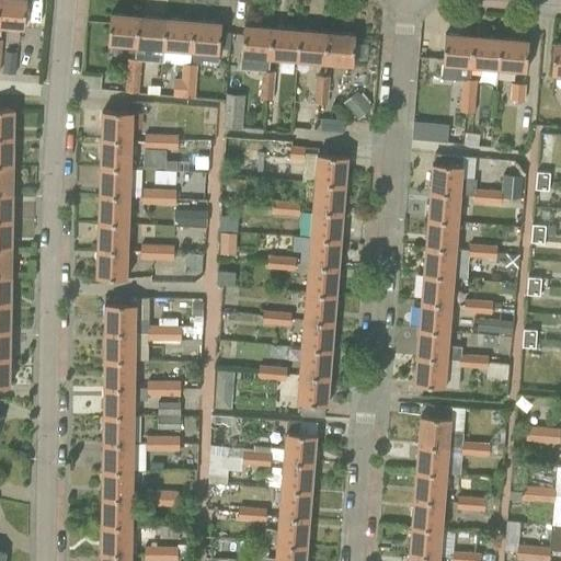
[(0,0),(0,25),(24,29),(26,0),(0,0)]
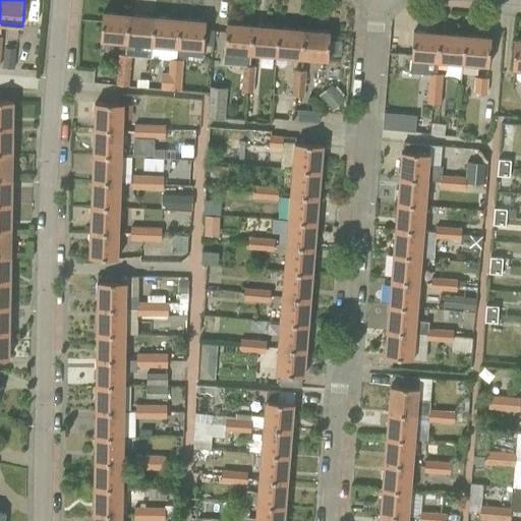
[(100,41),(126,43),(128,15),(102,12),(100,41)]
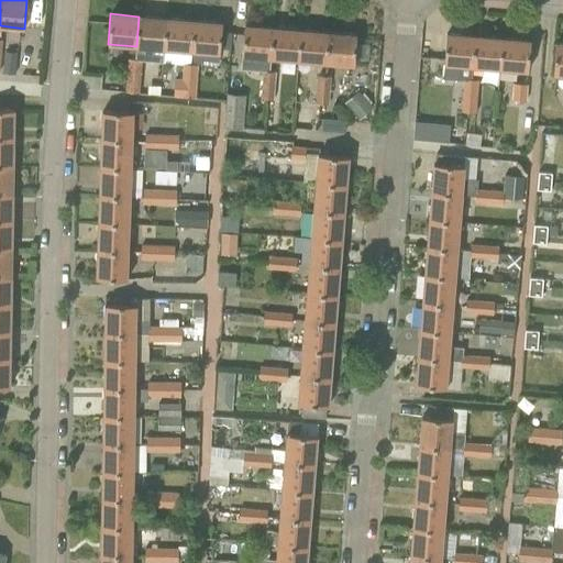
[(164,50),(166,19),(139,17),(136,46),(164,50)]
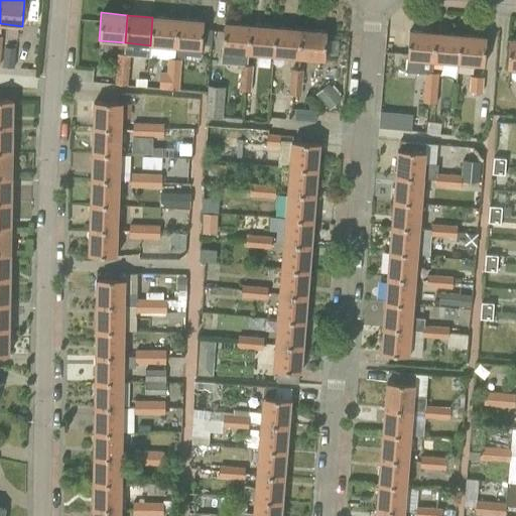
[(174,47),(177,19),(152,17),(150,45),(174,47)]
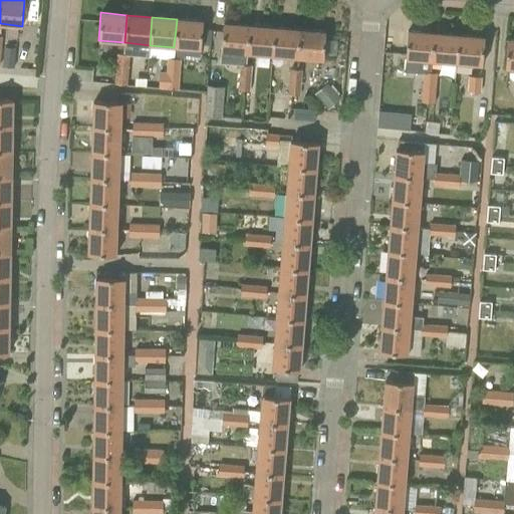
[(203,21),(177,19),(174,47),(200,49),(203,21)]
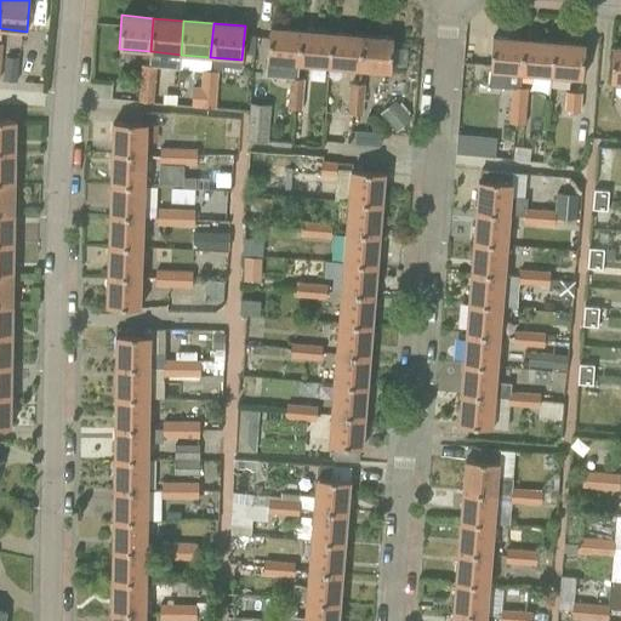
[(269,28),(267,62),(286,63),(285,79),(289,79),(290,77),(296,78),(297,64),(298,64),(301,30),(269,28)]
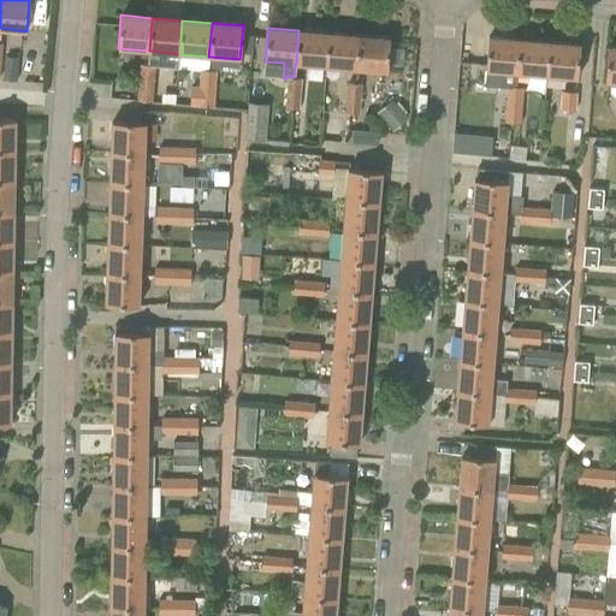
[(326,66),(329,33),(298,30),(296,64),(326,66)]
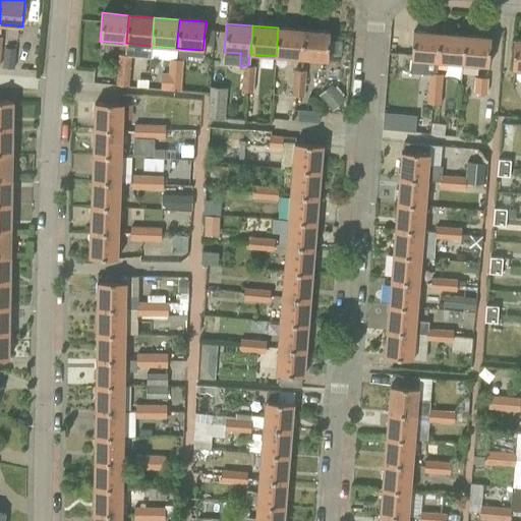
[(301,58),(303,30),(278,27),(276,56),(301,58)]
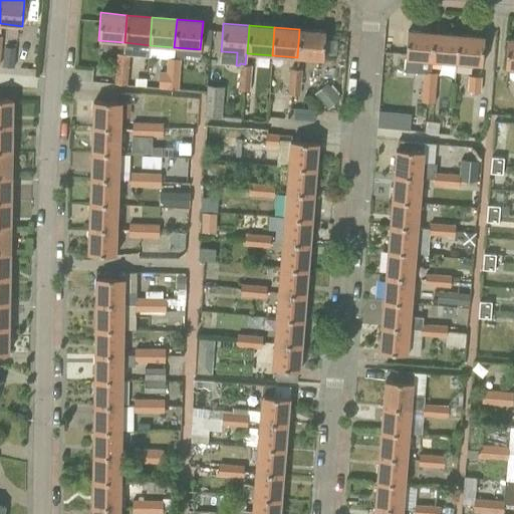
[(322,59),(325,31),(299,29),(297,57),(322,59)]
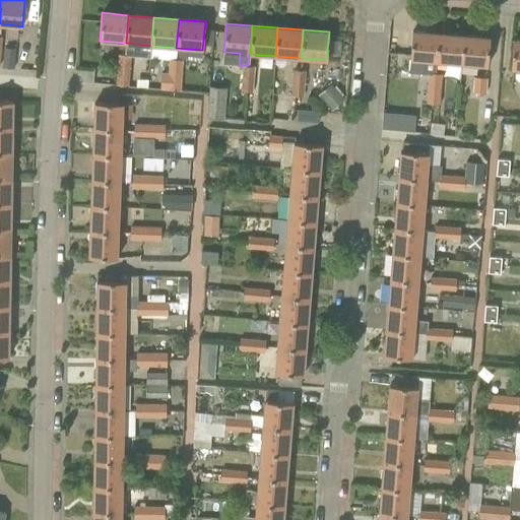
[(412,30),(408,73),(428,74),(436,75),(436,73),(437,61),(439,34),(412,30)]
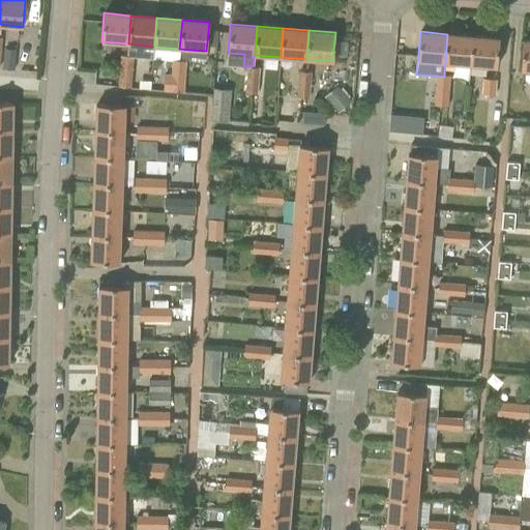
[(447,34),(445,62),(471,64),(474,36),(447,34)]
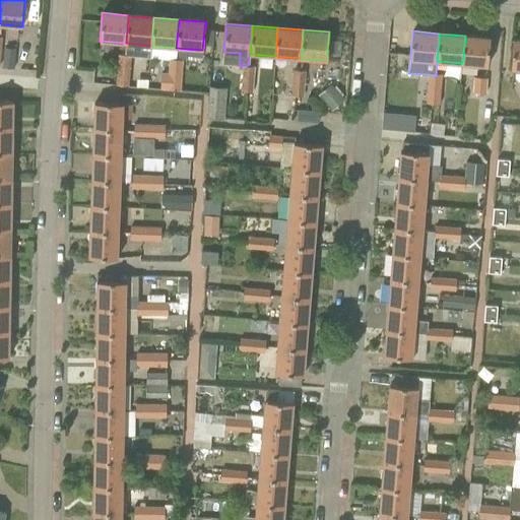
[(490,38),(465,36),(462,63),(488,65),(490,38)]
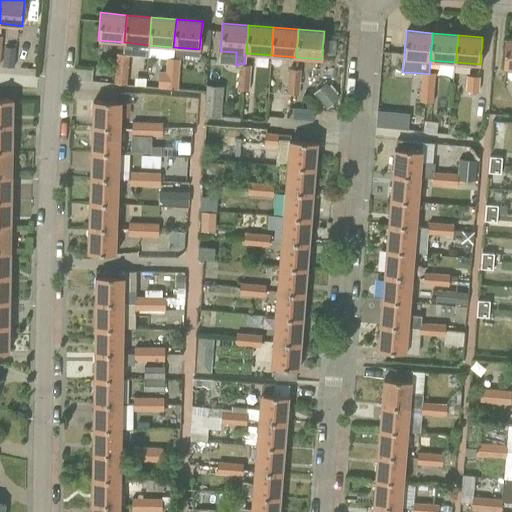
[(503,67),(511,67),(511,39),(505,39),(503,67)]
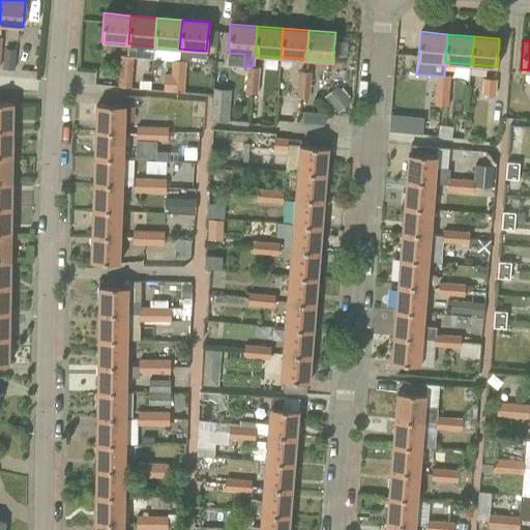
[(3,68),(15,69),(16,50),(4,49),(3,68)]
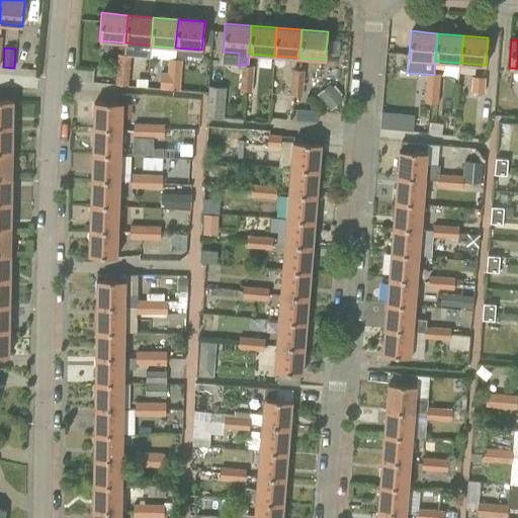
[(117,55),(116,70),(130,71),(131,56),(117,55)]
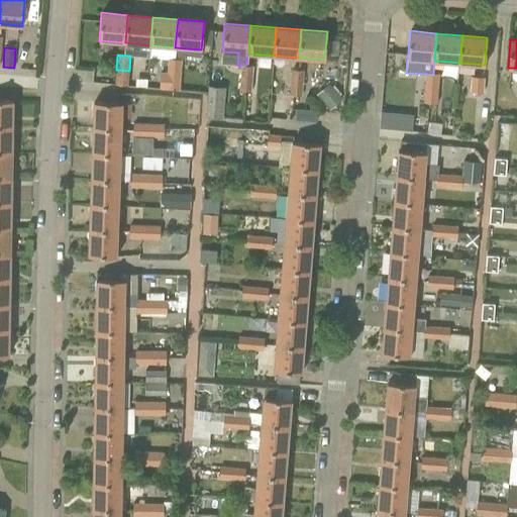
[(168,59),(167,74),(180,75),(181,60),(168,59)]
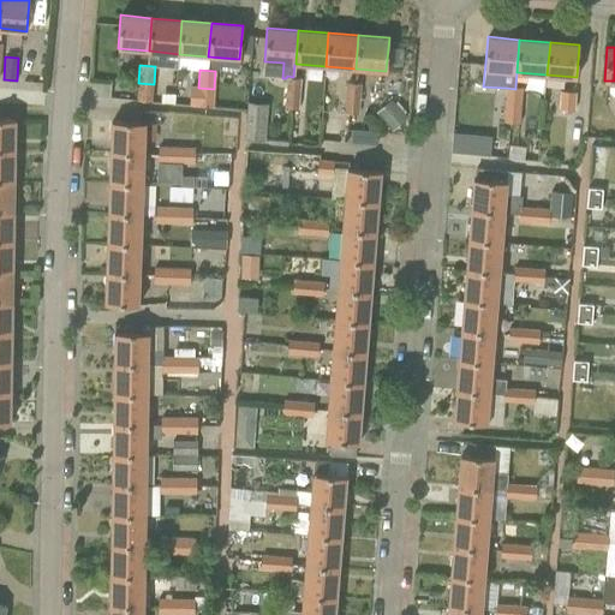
[(286,78),(285,93),(299,94),(302,77),(293,77),(287,76),(286,78)]
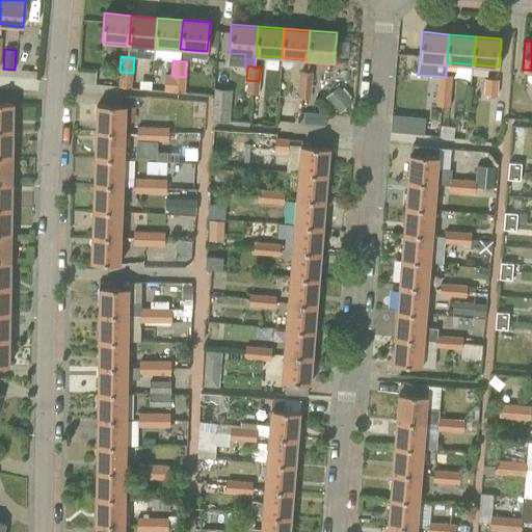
[(300,71),(299,84),(311,85),(313,73),(300,71)]
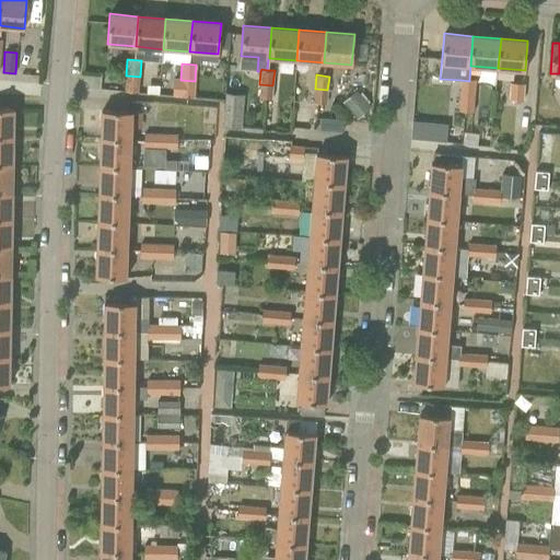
[(126,76),(125,79),(124,92),(139,93),(140,77),(126,76)]
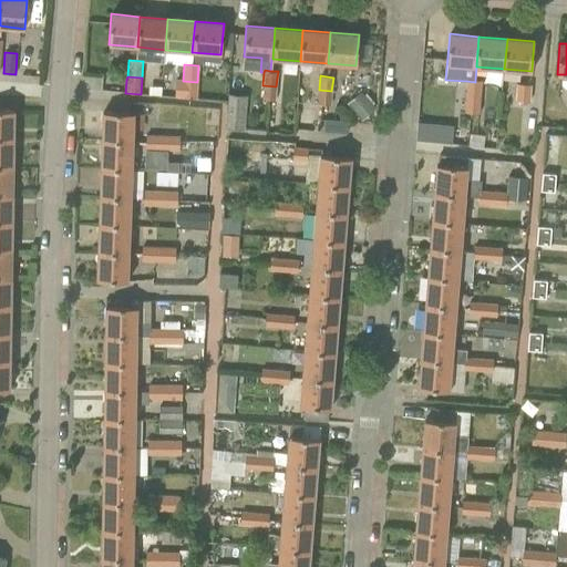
[(466,81),(465,95),(481,98),(482,81),(475,80),(475,82),(466,81)]
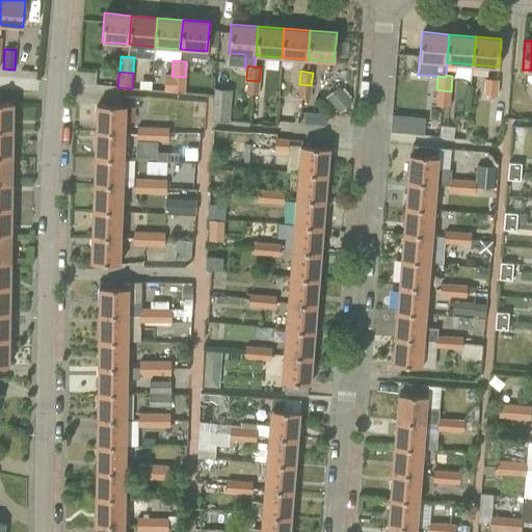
[(184,92),(185,77),(171,76),(165,76),(164,91),(184,92)]
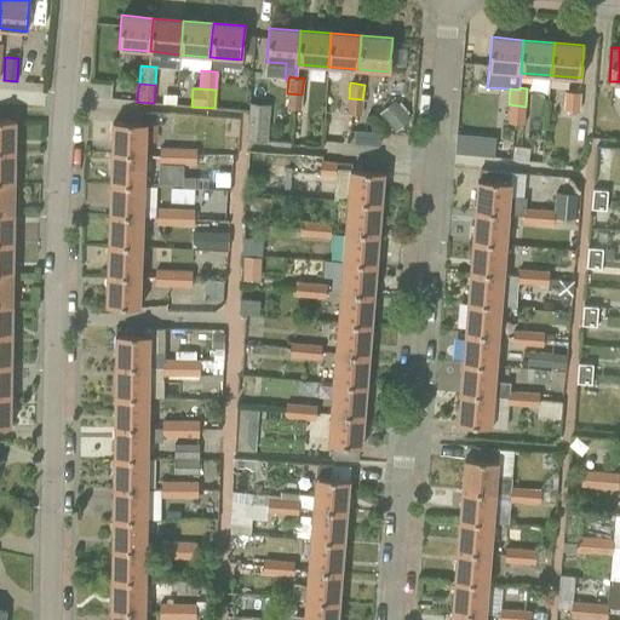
[(563,110),(579,112),(581,92),(564,91),(563,110)]
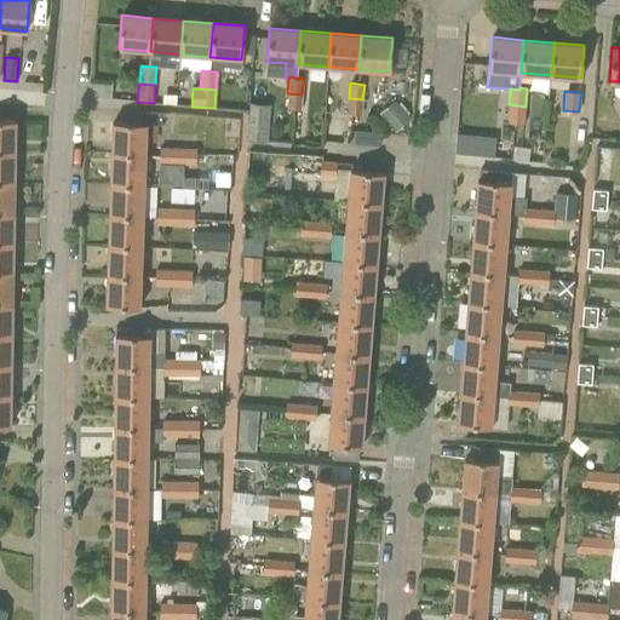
[(287,93),(287,109),(300,109),(302,95),(287,93)]
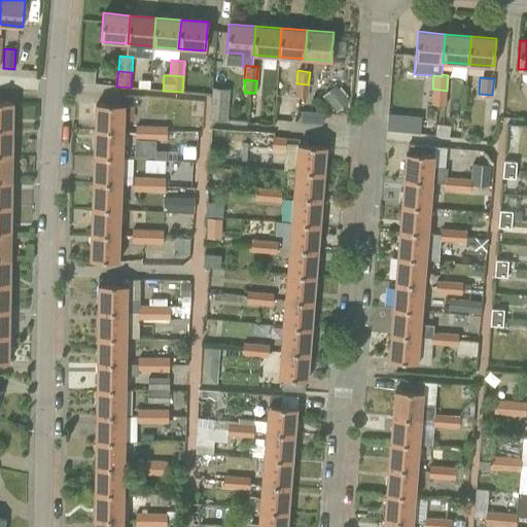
[(307,98),(308,84),(296,83),(295,97),(307,98)]
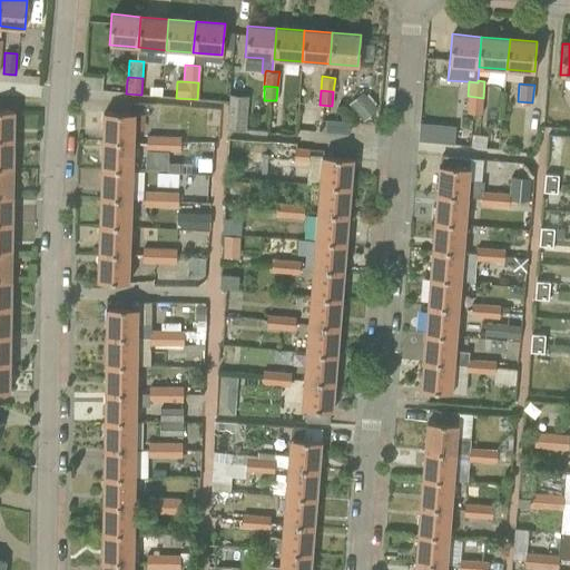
[(351,104),(364,118),(375,108),(362,94),(351,104)]
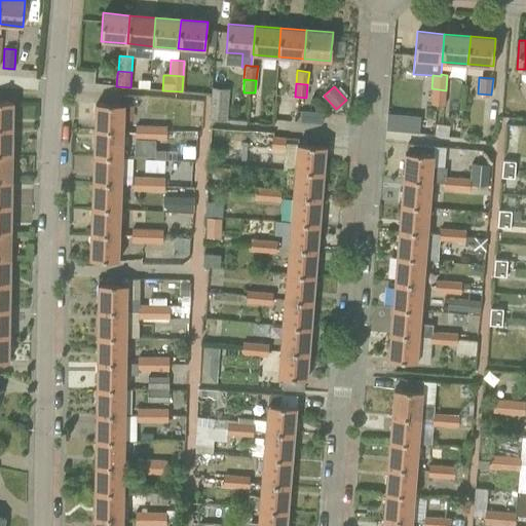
[(431,88),(430,105),(444,107),(446,90),(431,88)]
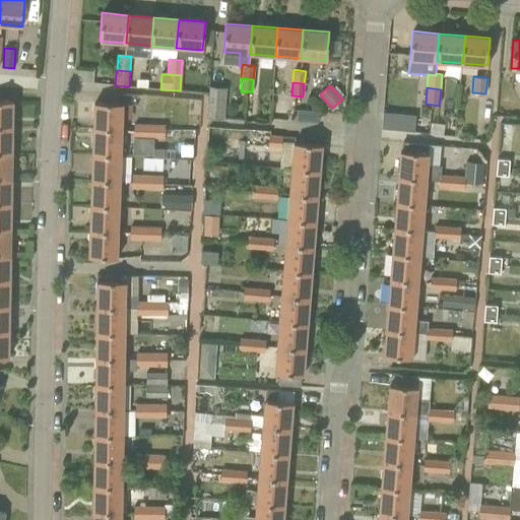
[(226,89),(209,88),(207,119),(223,120),(226,89)]
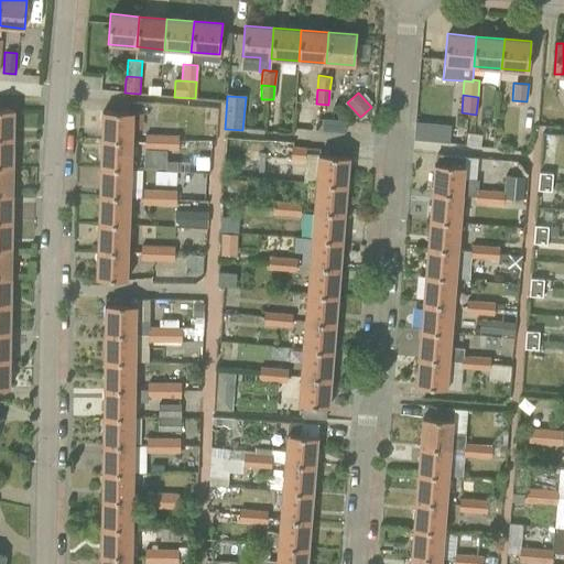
[(14,110),(0,109),(0,136),(13,136),(14,110)]
